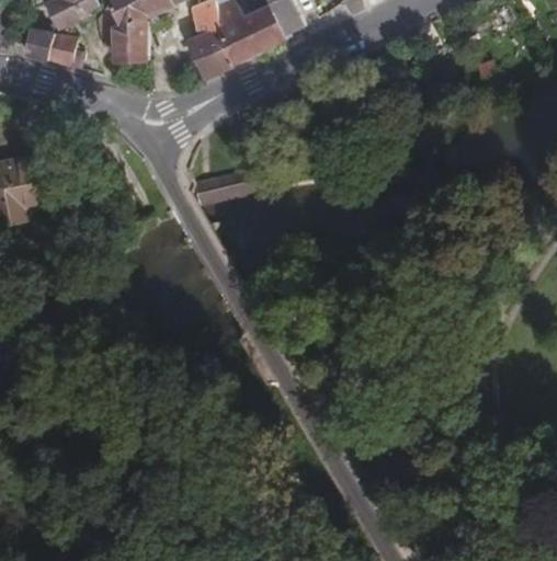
[(98,8),(94,0),(44,0),(42,1),(56,29),(87,16),(86,14),(98,8)]
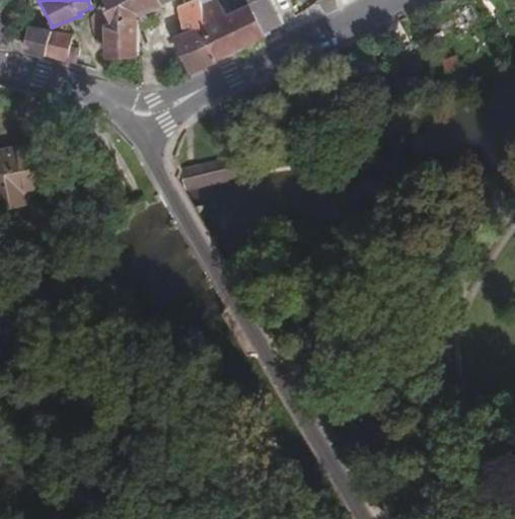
[(137,14),(130,0),(99,0),(100,2),(87,17),(91,42),(102,40),(102,56),(136,55),(137,14)]
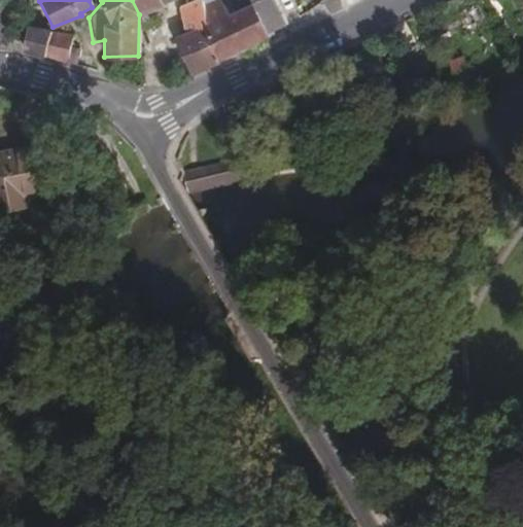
[(164,4),(161,0),(132,0),(139,14),(164,4)]
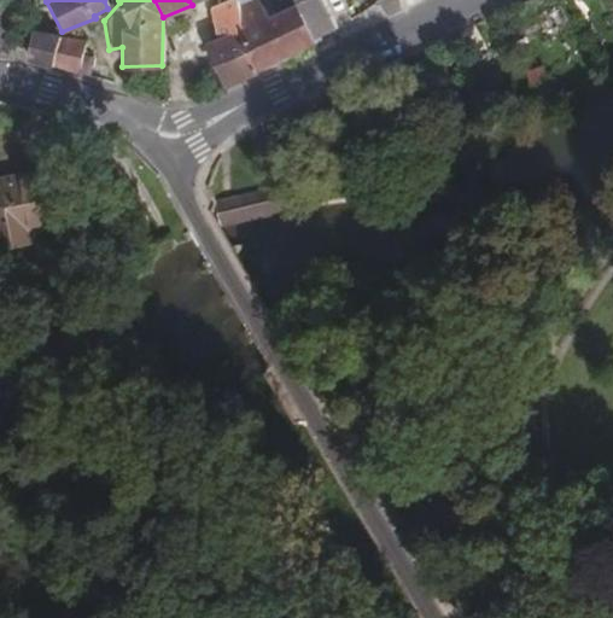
[(215,40),(238,29),(240,28),(234,0),(225,0),(209,7),(215,40)]
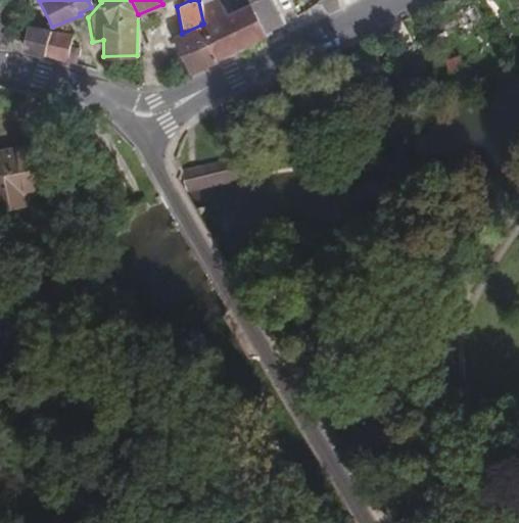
[(266,37),(263,32),(248,2),(227,13),(217,0),(198,0),(203,24),(201,25),(216,58),(266,37)]
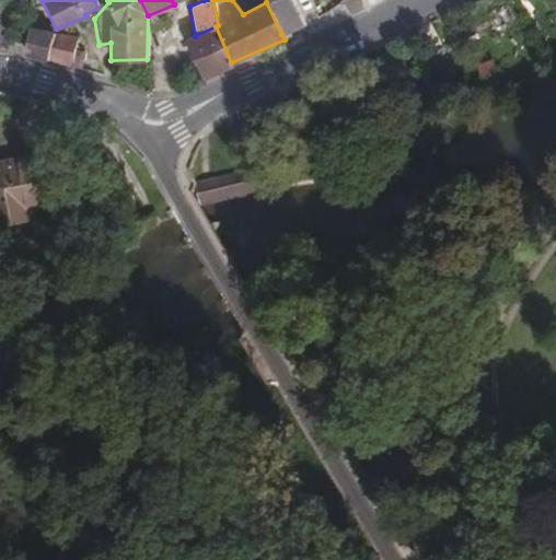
[(281,34),(303,25),(290,0),(265,0),(266,2),(281,34)]
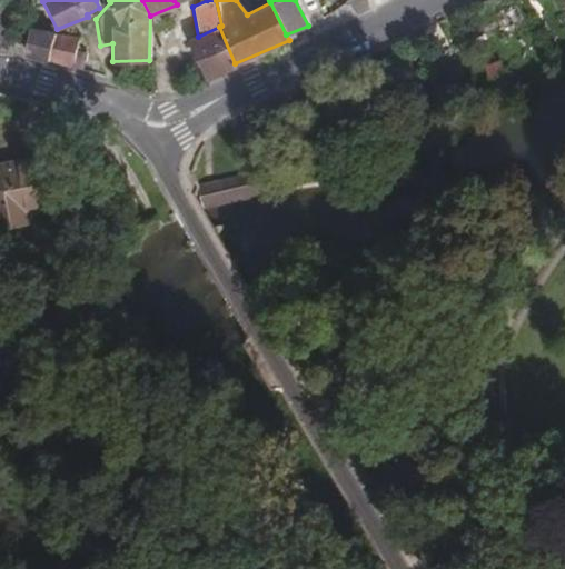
[(205,77),(235,63),(219,27),(198,37),(190,40),(205,77)]
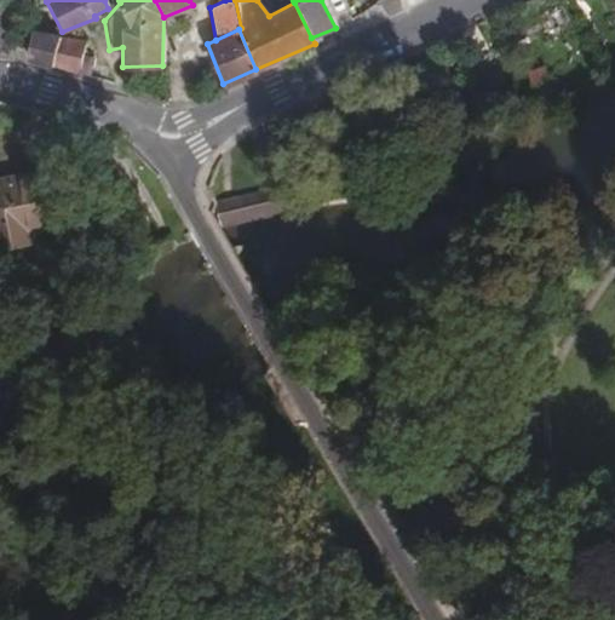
[(32,32),(26,59),(51,67),(57,36),(32,32)]
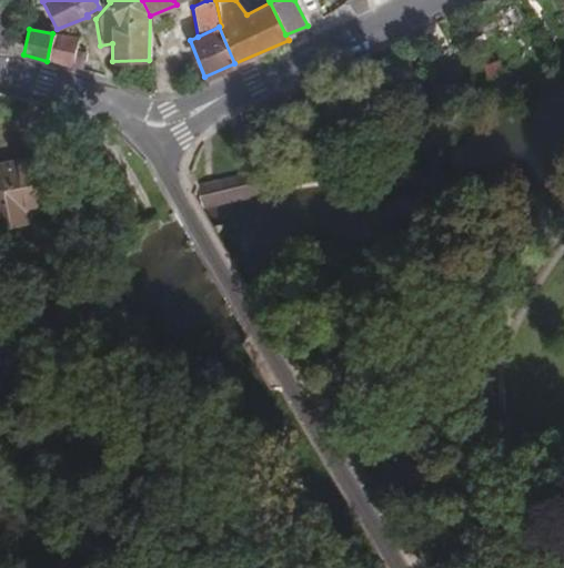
[(74,38),(59,34),(52,33),(47,61),(81,71),(84,53),(73,49),(74,38)]
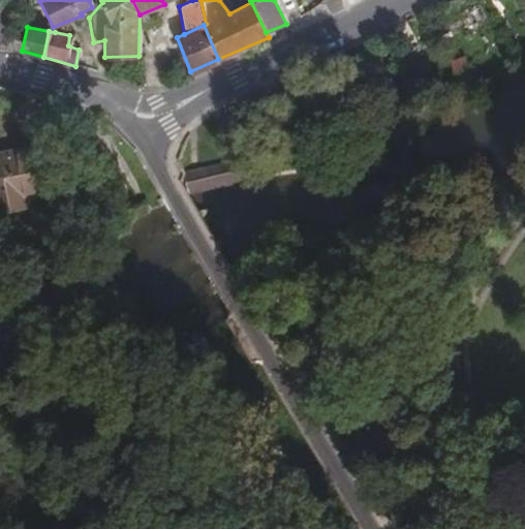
[(184,74),(190,71),(177,37),(170,40),(184,74)]
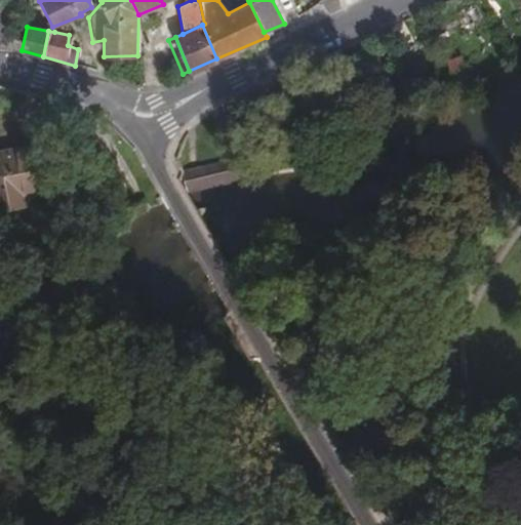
[(54,144),(0,154),(0,208),(22,205),(19,193),(63,184),(54,144)]
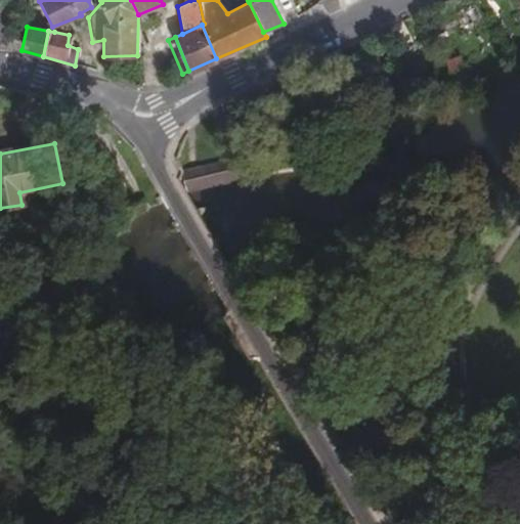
[(181,171),(184,192),(254,177),(253,170),(250,156),(181,171)]
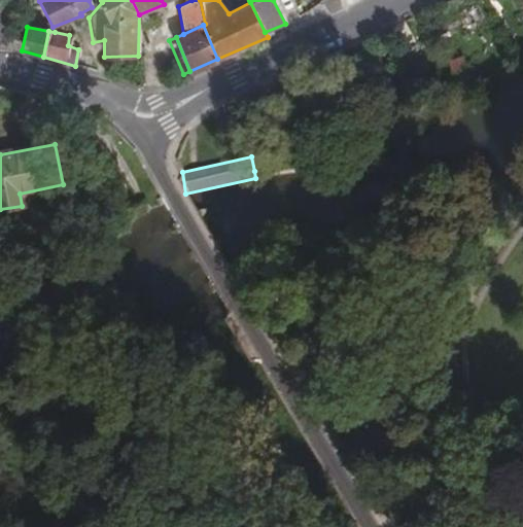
[(354,393),(344,407),(352,414),(363,401),(354,393)]
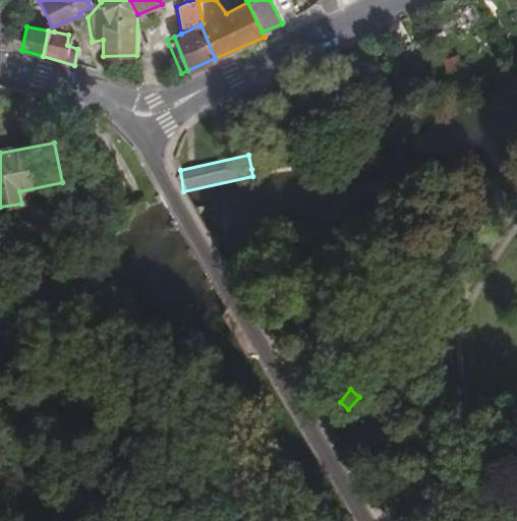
[(95,446),(87,449),(91,464),(100,460),(95,446)]
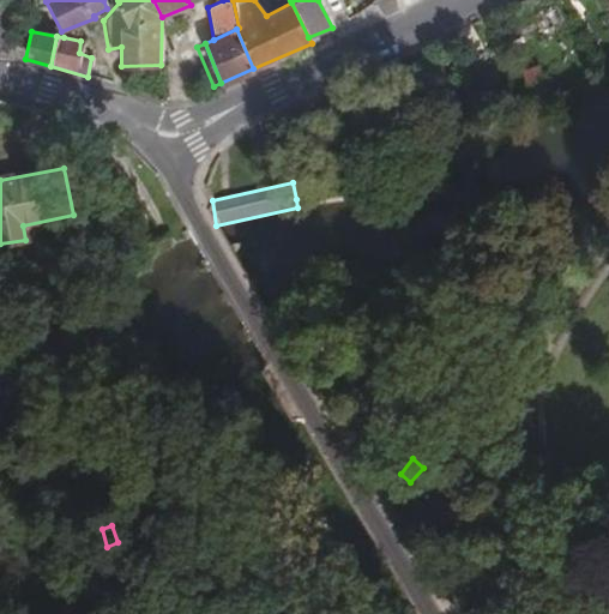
All buildings are outlined.
